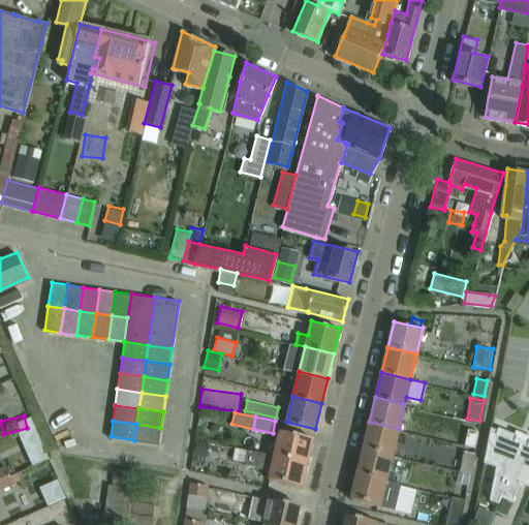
[(393,454),(399,429),(369,422),(363,446),(393,454)]
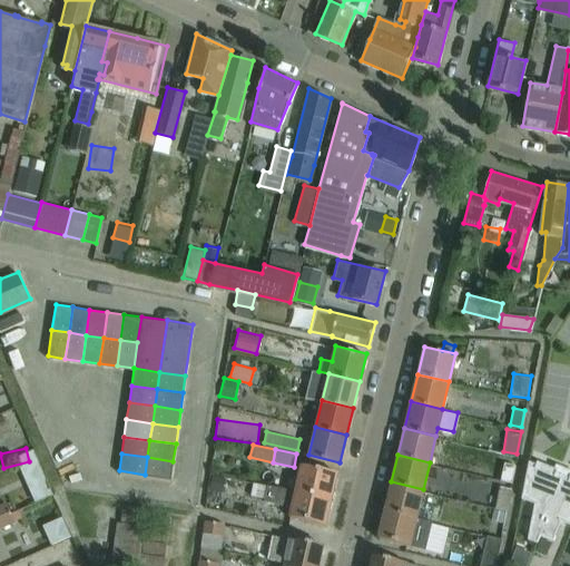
[(170,478),(173,461),(147,457),(145,475),(170,478)]
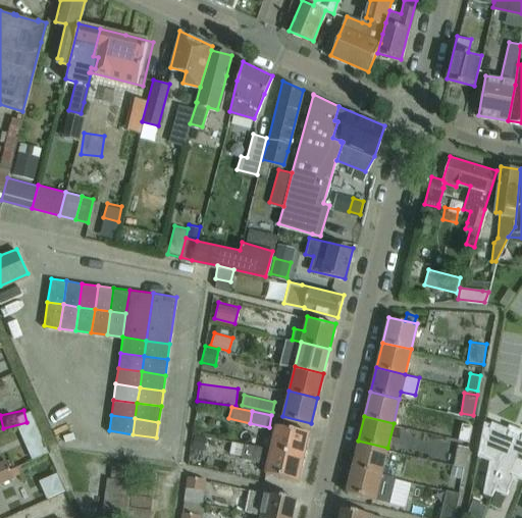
[(483,420),(477,455),(489,459),(483,491),(491,495),(494,487),(493,486),(515,433),(509,430),(510,428),(507,426),(491,420),(490,423),(483,420)]
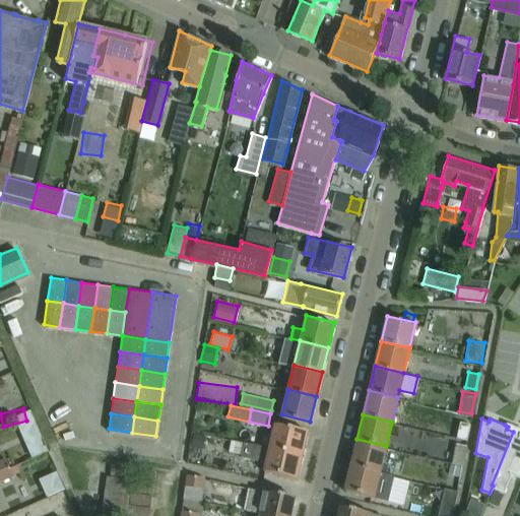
[(466,438),(469,423),(460,421),(456,436),(466,438)]
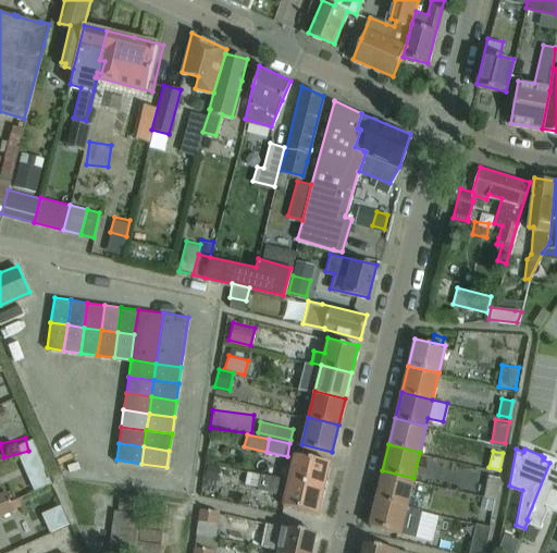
[(288,478),(324,486),(330,461),(294,453),(288,478)]
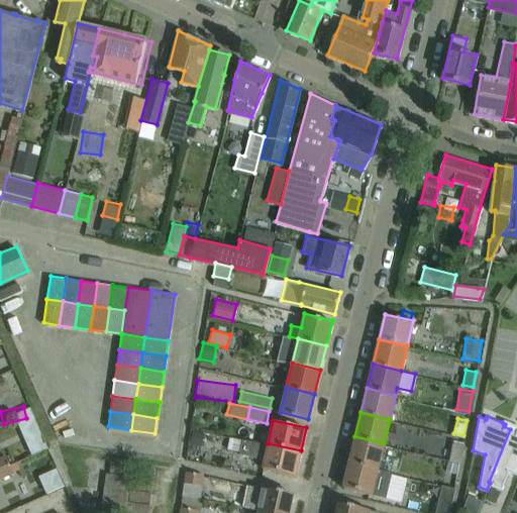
[(510,429),(489,482),(490,483),(502,487),(508,471),(516,474),(516,428),(516,431),(510,429)]
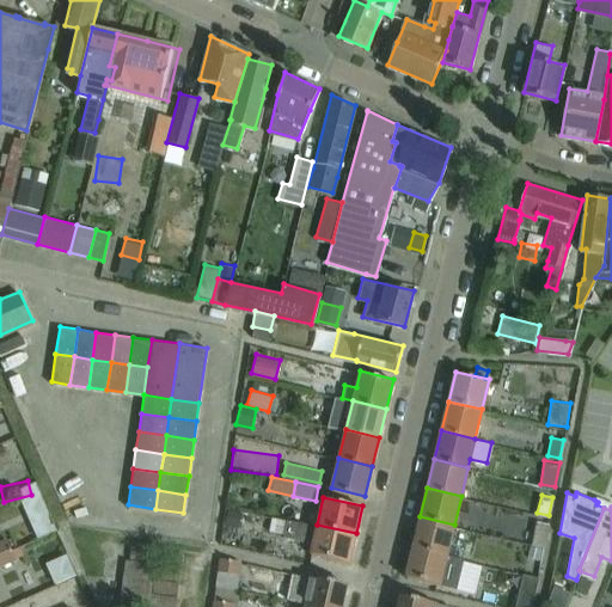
[(447,553),(454,525),(420,516),(414,546),(447,553)]
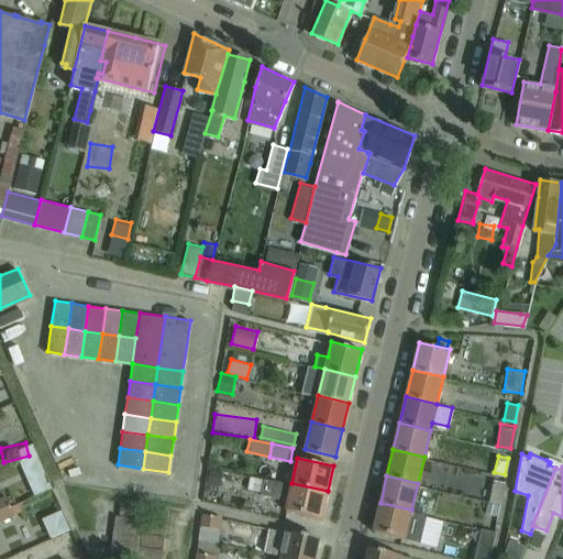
[(275,479),(263,477),(260,493),(288,499),(286,510),(322,517),(328,491),(291,483),(275,479)]
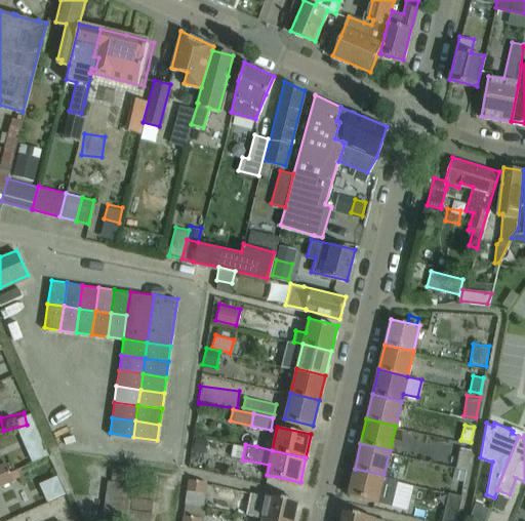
[(455,467),(467,469),(471,448),(459,445),(455,467)]
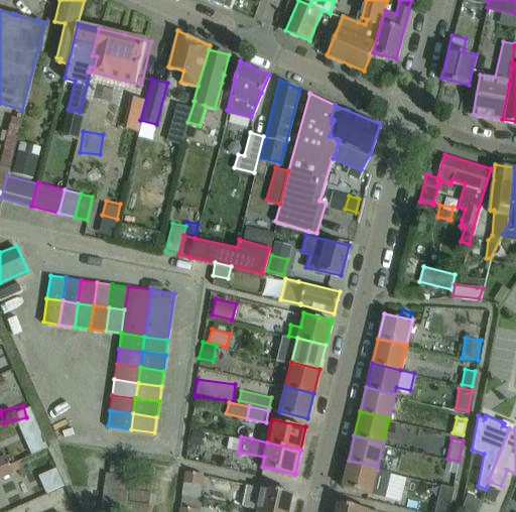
[(221,462),(222,443),(184,440),(183,460),(221,462)]
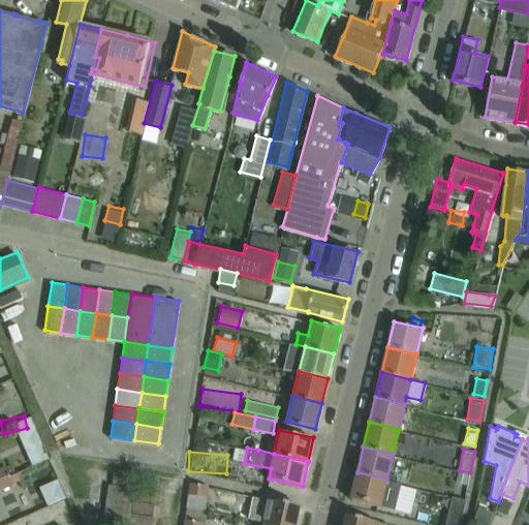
[(6,465),(0,468),(0,477),(10,473),(6,465)]
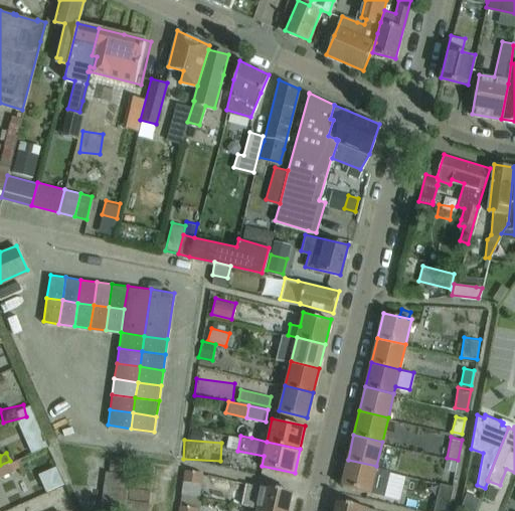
[(458,460),(447,458),(444,457),(441,478),(453,480),(458,460)]
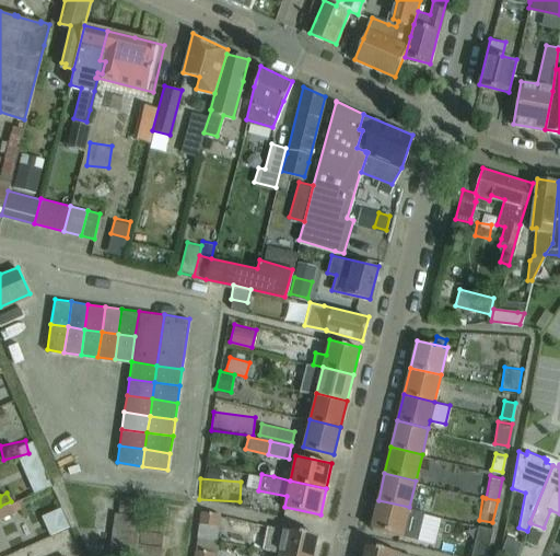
[(141,512),(142,501),(120,498),(118,509),(141,512)]
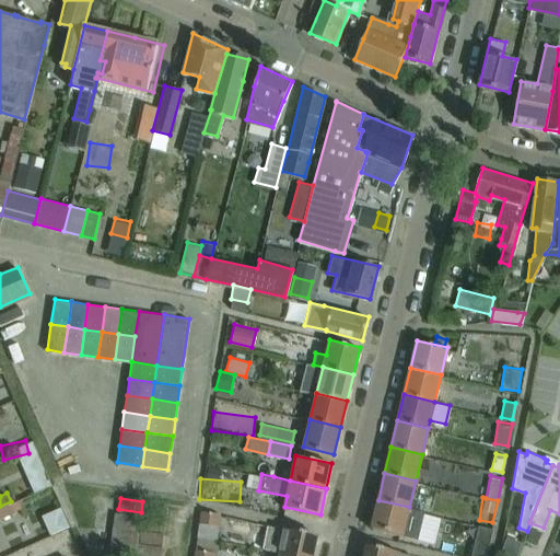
[(426,510),(409,507),(378,500),(372,528),(419,539),(426,510)]
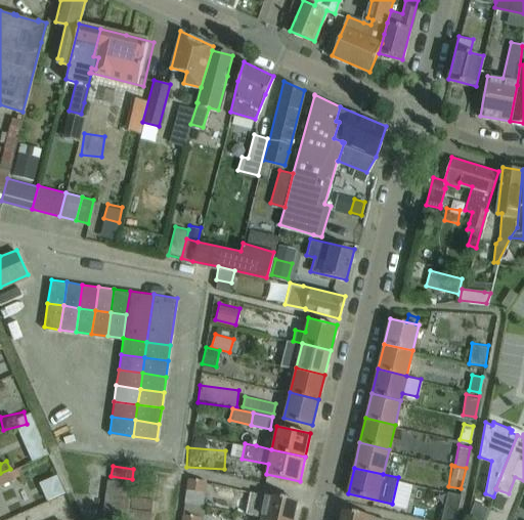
[(0,483),(13,477),(10,469),(0,473),(0,483)]
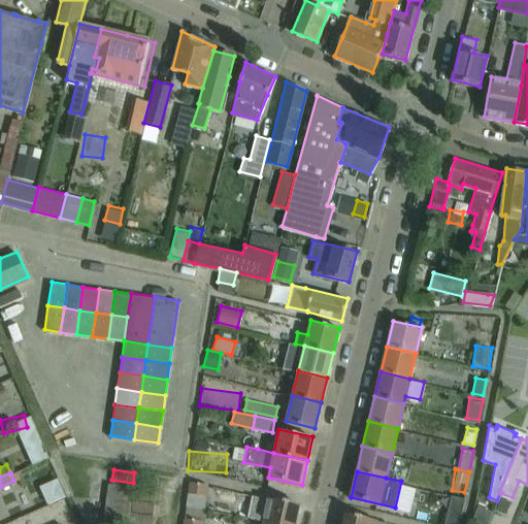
[(156,486),(158,477),(136,473),(135,483),(156,486)]
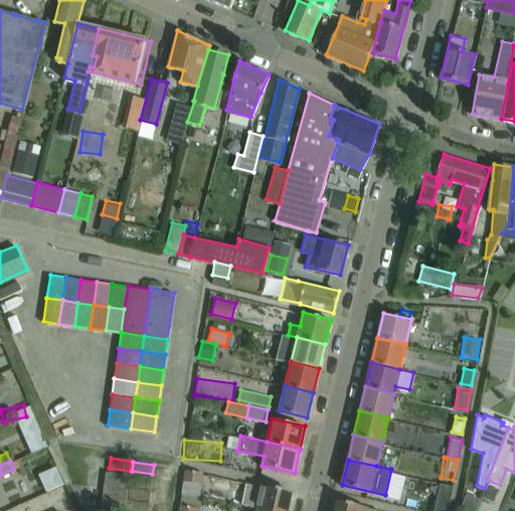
[(181,494),(199,496),(201,482),(202,471),(185,468),(183,479),(181,494)]
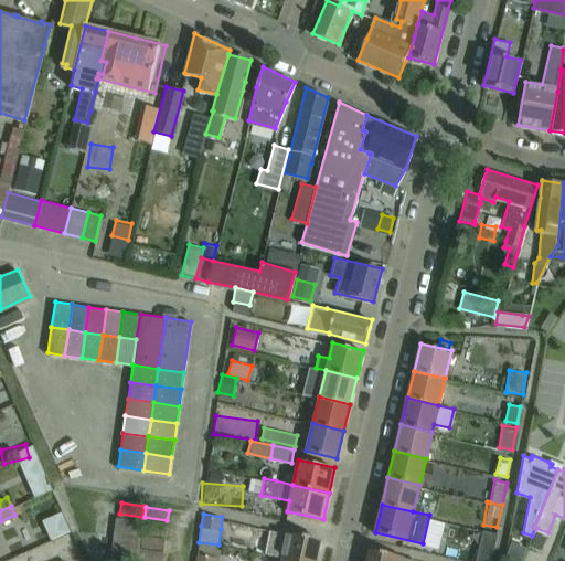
[(115,529),(141,532),(142,519),(116,516),(115,529)]
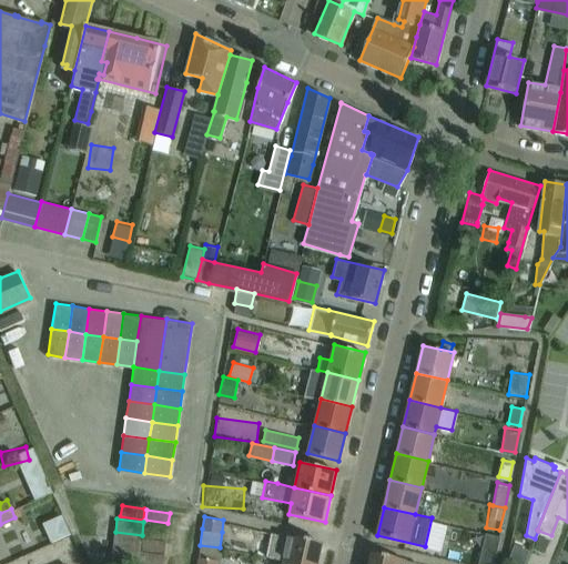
[(166,537),(169,525),(145,522),(143,534),(166,537)]
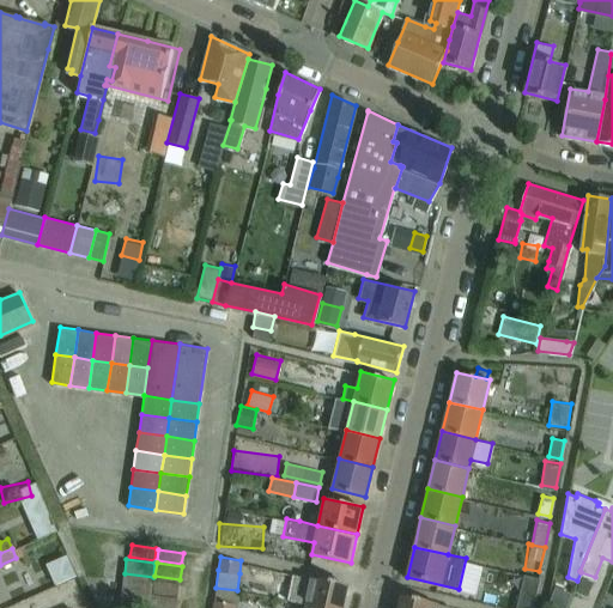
[(296,585),(298,573),(281,570),(278,582),(296,585)]
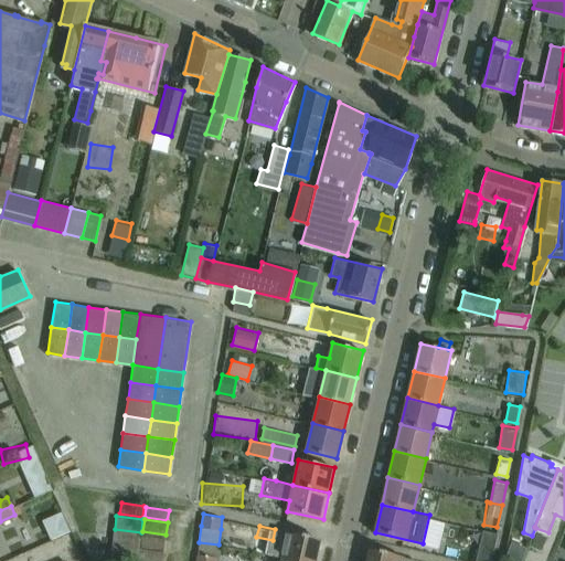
[(139,548),(141,532),(115,529),(113,544),(139,548)]
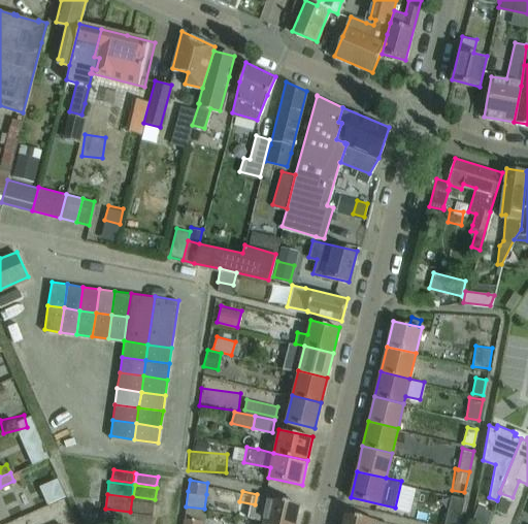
[(262,520),(294,523),(298,502),(257,494),(255,504),(265,506),(262,520)]
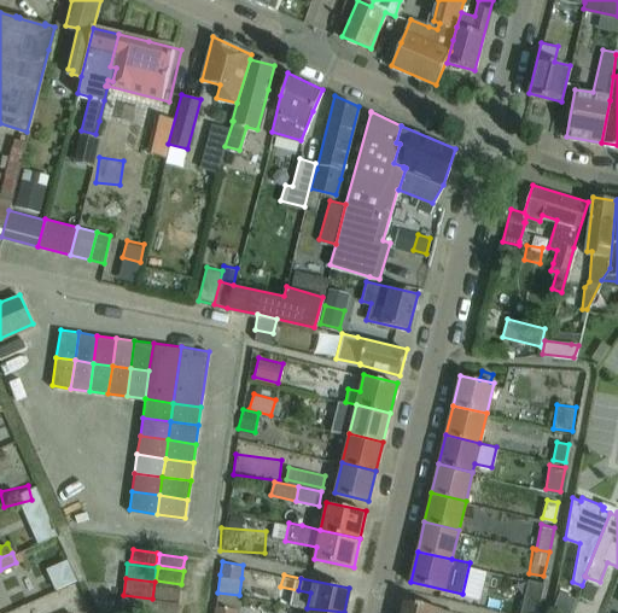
[(536,612),(543,582),(528,578),(519,612),(536,612)]
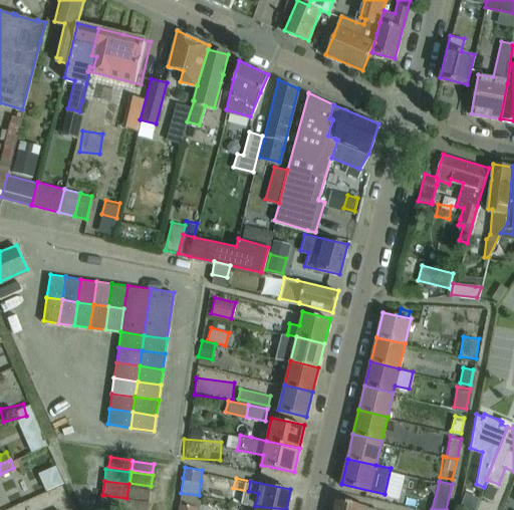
[(150,498),(151,487),(130,485),(129,495),(150,498)]
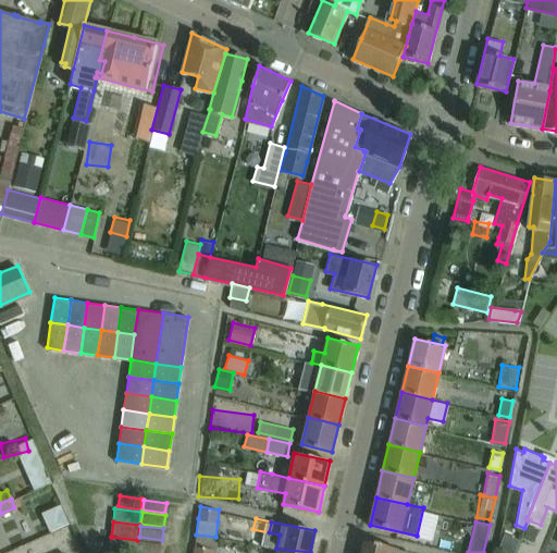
[(134,552),(135,552),(137,540),(111,537),(109,550),(134,552)]
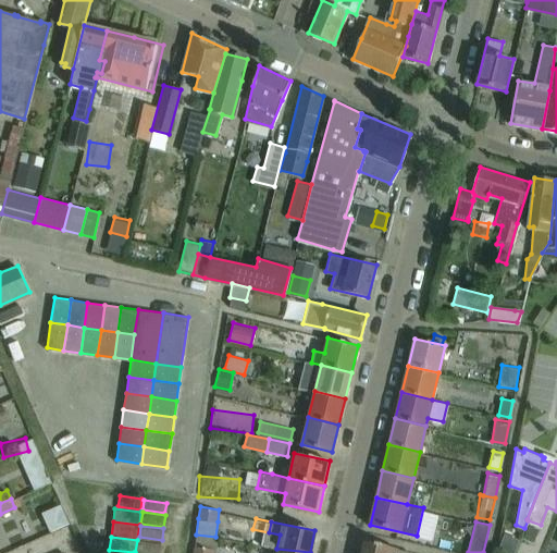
[(135,552),(160,552),(161,543),(137,540),(135,552)]
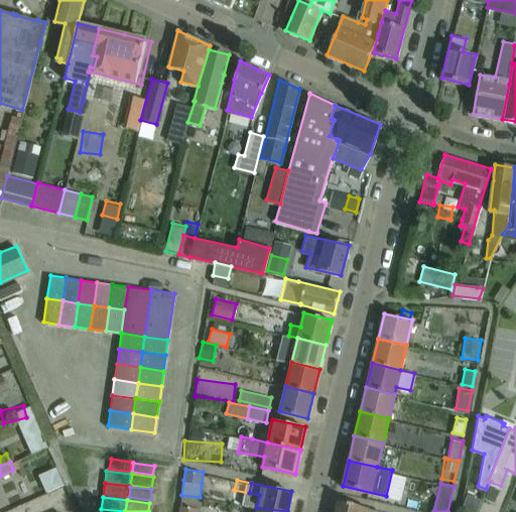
[(379,511),(380,509),(339,501),(336,511),(379,511)]
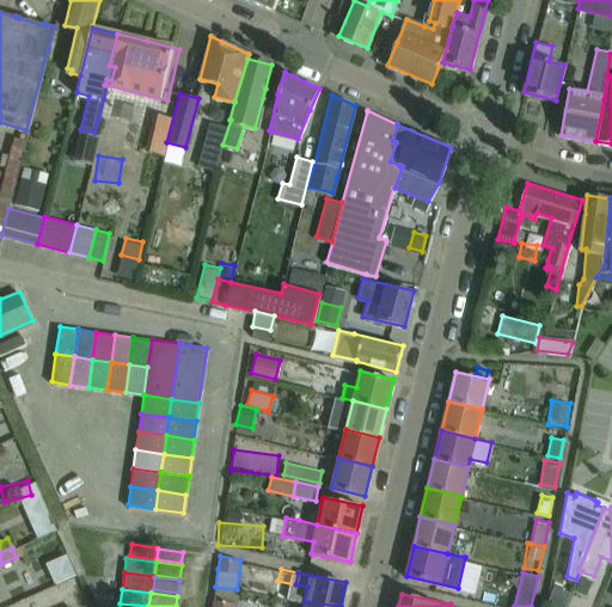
[(214,596),(213,606),(234,606),(236,600),(214,596)]
